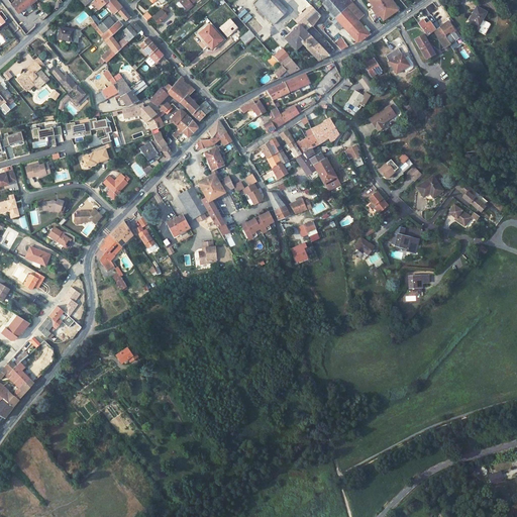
[(20,0),(12,6),(17,13),(34,0),(20,0)]
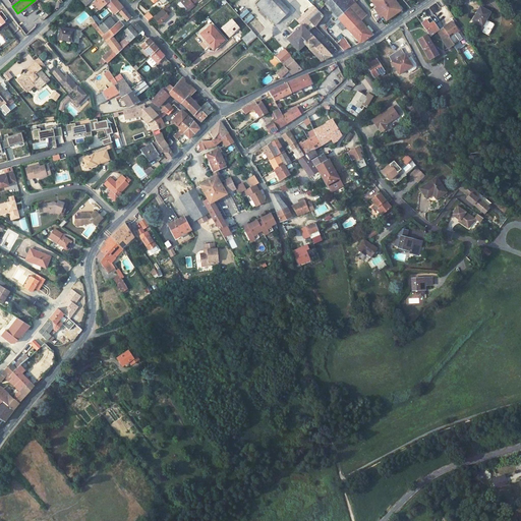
[(97,0),(94,3),(100,10),(107,3),(111,0),(97,0)]
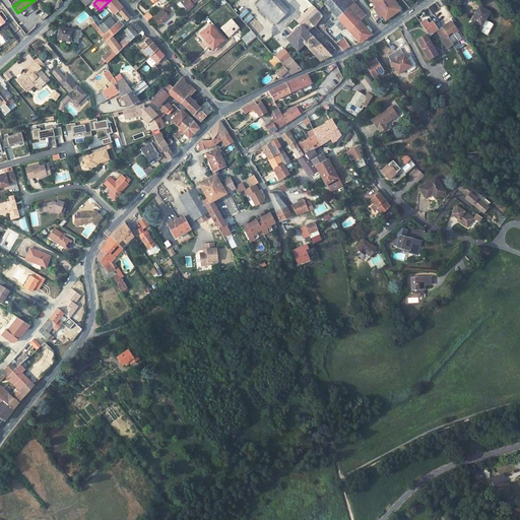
[(115,0),(111,0),(107,3),(117,13),(119,11),(123,8),(115,0)]
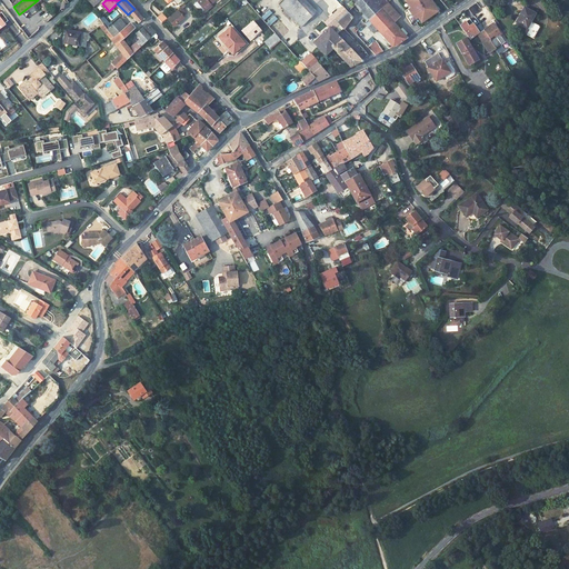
[(198,0),(197,1),(205,10),(210,5),(216,0),(217,0),(218,0),(198,0)]
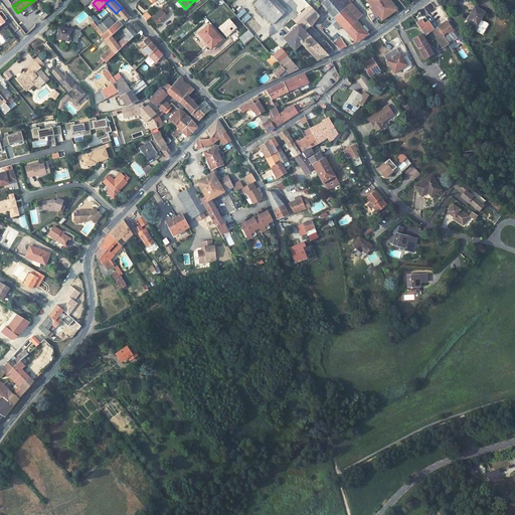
[(260,0),(254,5),(274,25),(281,19),(289,11),(277,0),(260,0)]
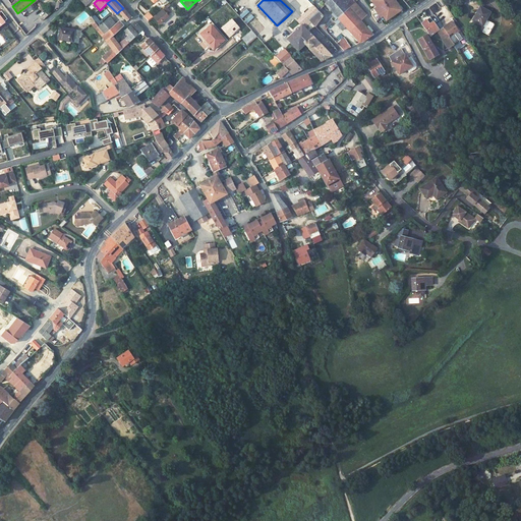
[(296,0),(299,10),(308,1),(307,0),(296,0)]
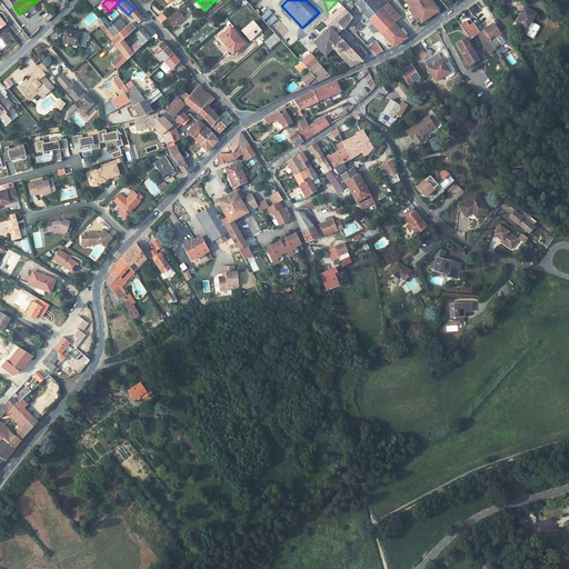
[(360,0),(356,5),(369,20),(381,9),(386,1),(383,0),(360,0)]
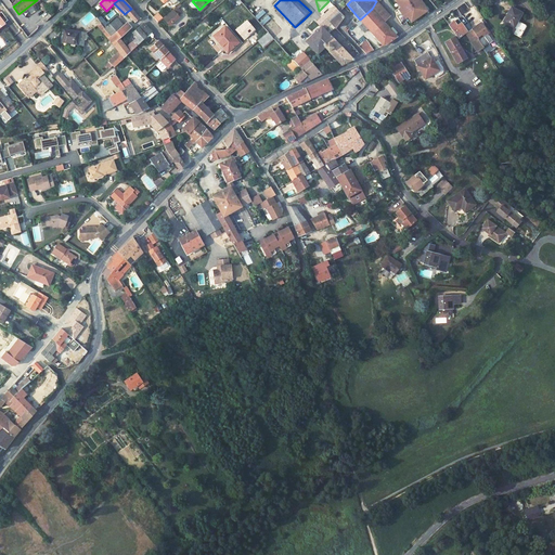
[(396,0),(401,8),(396,11),(397,16),(401,23),(408,17),(412,22),(417,18),(415,16),(420,13),(421,15),(426,12),(425,10),(422,5),(424,4),(421,0),(396,0)]
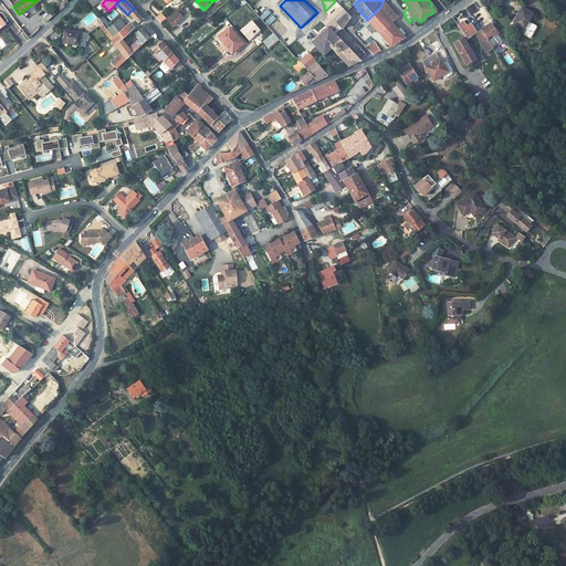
[(335,1),(325,11),(331,17),(336,22),(346,12),(335,1)]
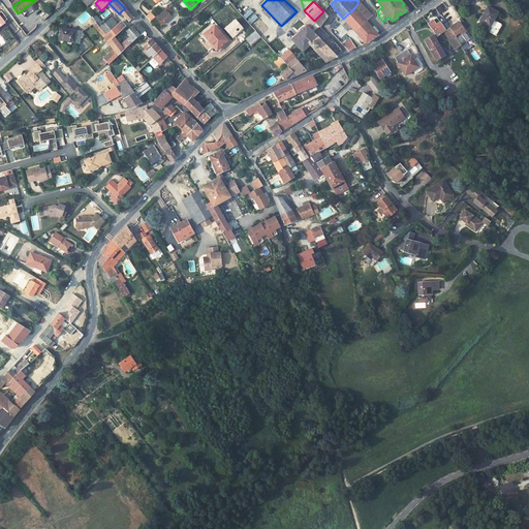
[(359,1),(354,8),(366,21),(372,14),(359,1)]
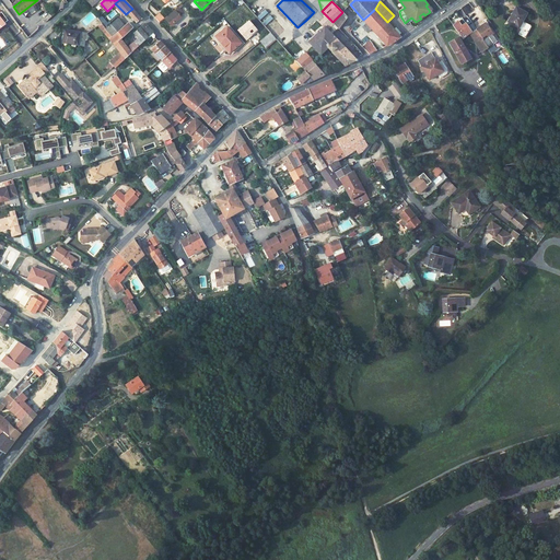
[(516,8),(508,22),(518,27),(527,13),(516,8)]
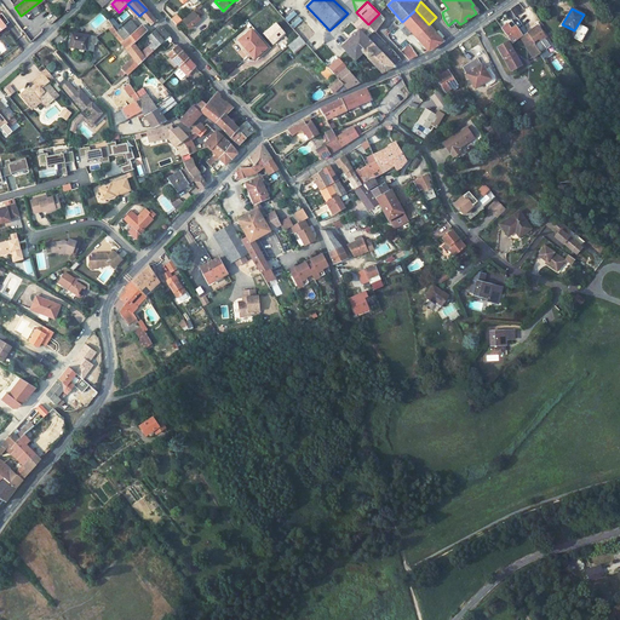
[(147,10),(142,13),(151,26),(156,21),(147,10)]
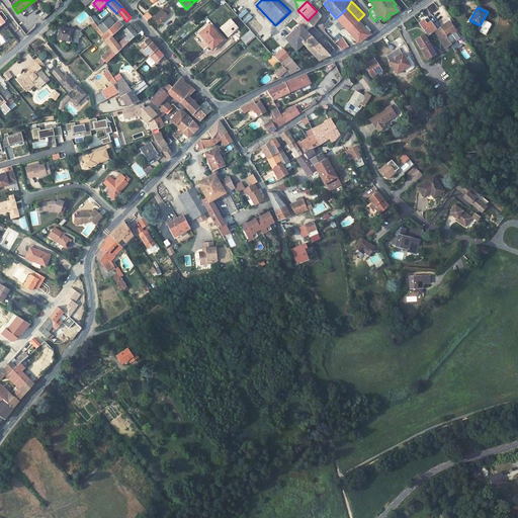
[(246,8),(238,15),(241,18),(248,11),(246,8)]
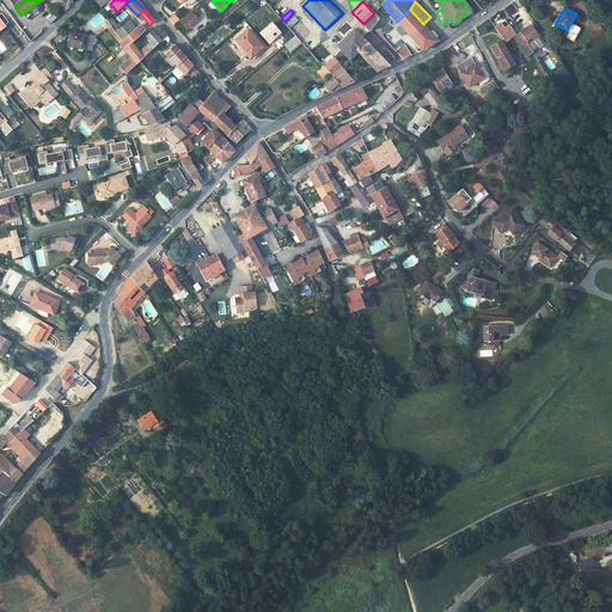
[(423,24),(410,10),(397,22),(391,26),(401,36),(407,31),(423,50),(426,49),(439,41),(436,38),(430,32),(423,24)]
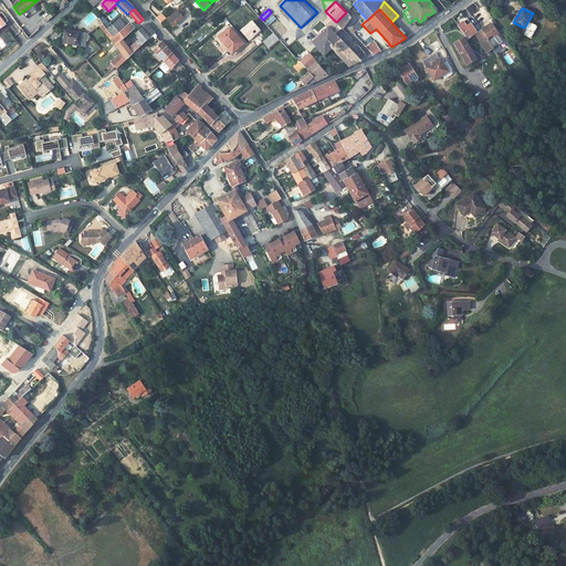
[(174,25),(184,17),(177,10),(167,19),(174,25)]
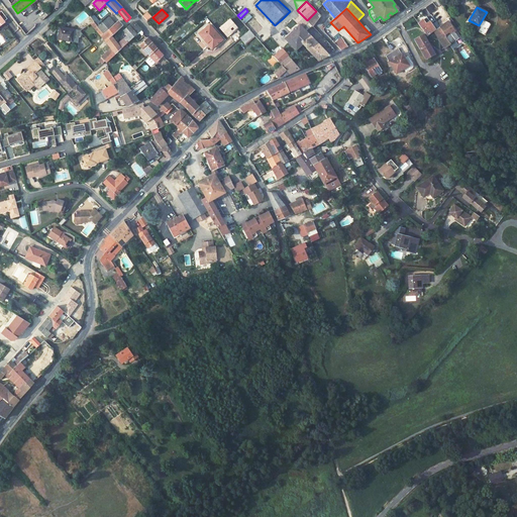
[(1,10),(0,10),(0,13),(6,21),(8,19),(1,10)]
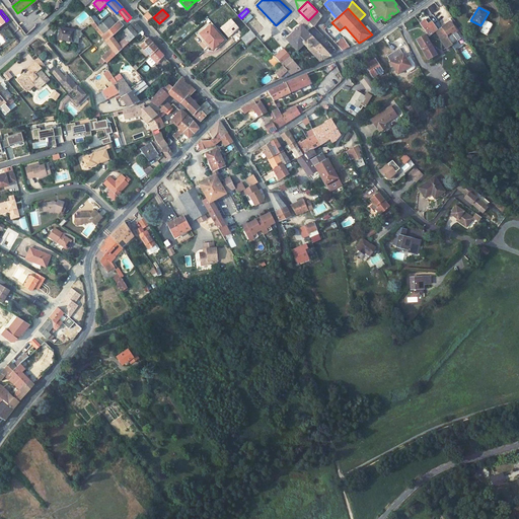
[(317,11),(308,20),(313,26),(321,16),(317,11)]
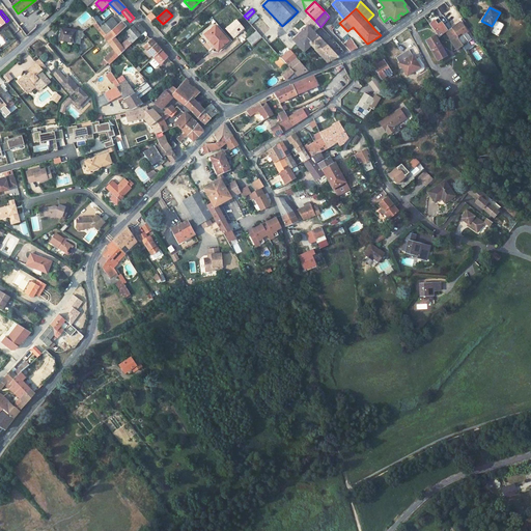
[(196,14),(197,23),(205,22),(204,12),(196,14)]
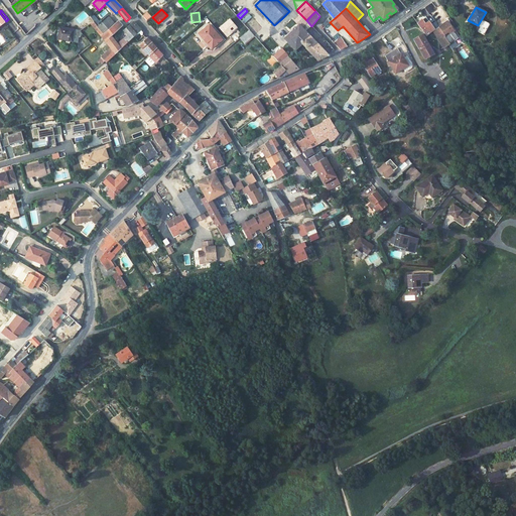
[(241,18),(242,20),(250,14),(248,12),(241,18)]
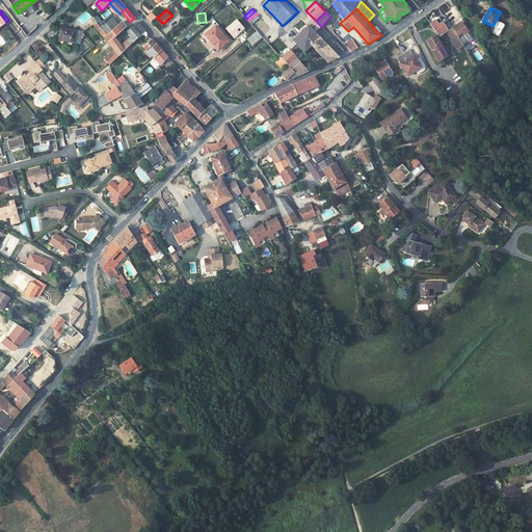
[(257,15),(249,21),(253,24),(260,18),(257,15)]
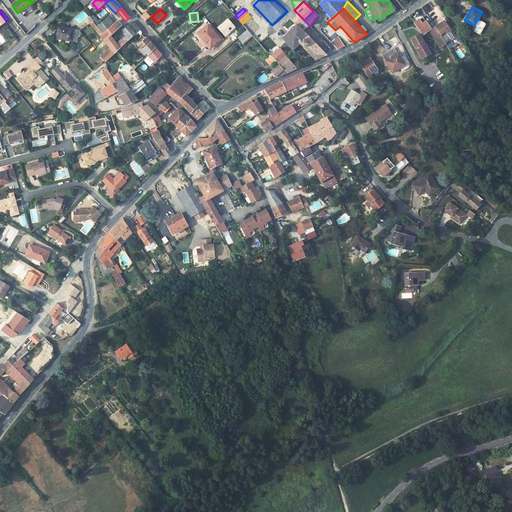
[(299,15),(293,21),(297,25),(298,26),(299,26),(304,21),(304,20),(299,15)]
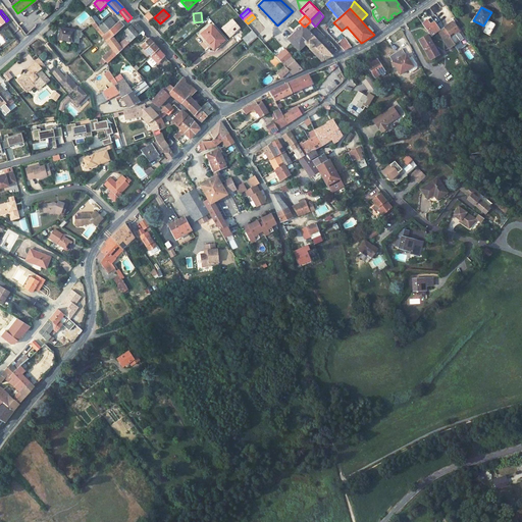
[(110,18),(98,29),(105,35),(102,38),(106,42),(112,36),(123,27),(120,21),(116,25),(110,18)]
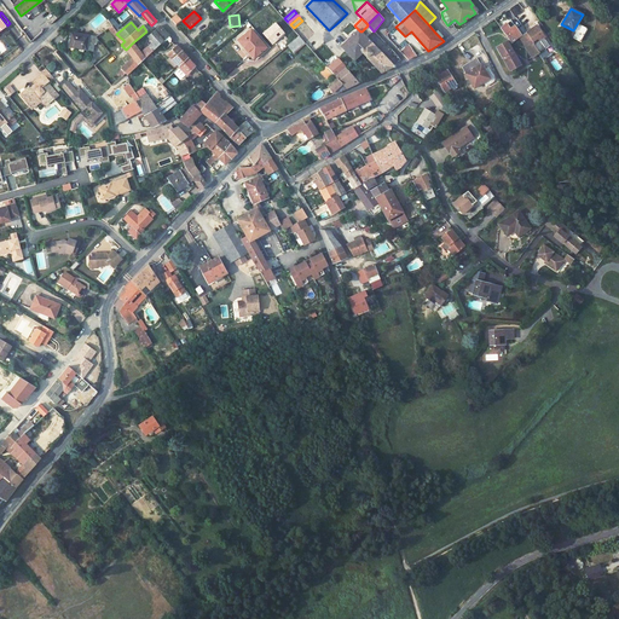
[(306,24),(296,33),(299,35),(312,50),(322,41),(306,24)]
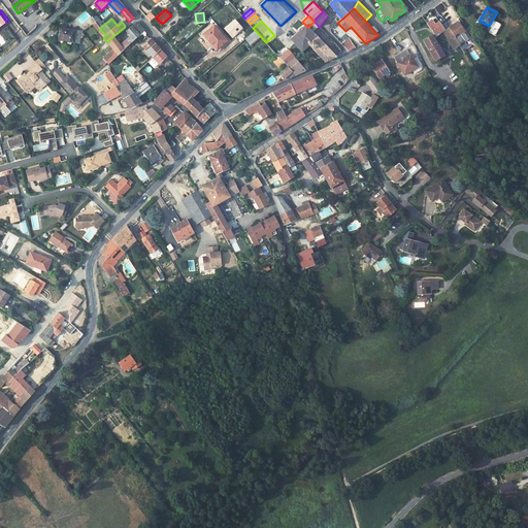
[(479,21),(476,25),(487,30),(489,26),(479,21)]
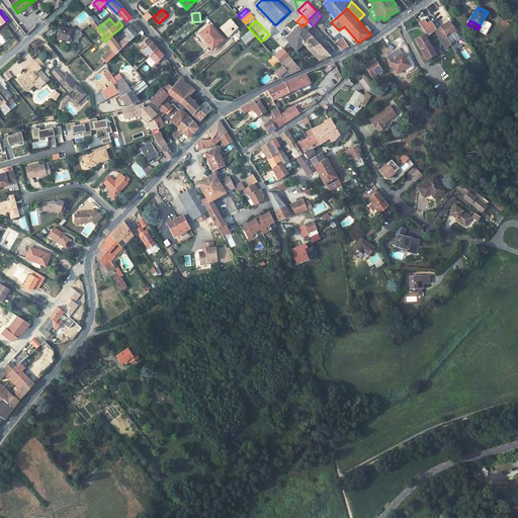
[(480,31),(487,34),(493,23),(486,20),(480,31)]
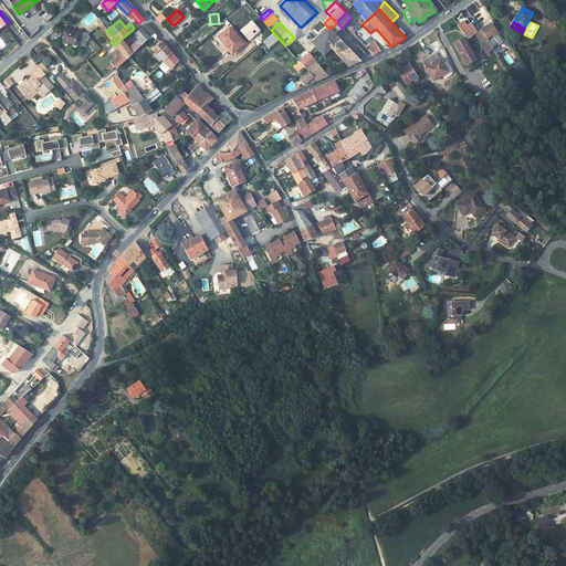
[(147,23),(142,28),(150,38),(154,35),(155,33),(147,23)]
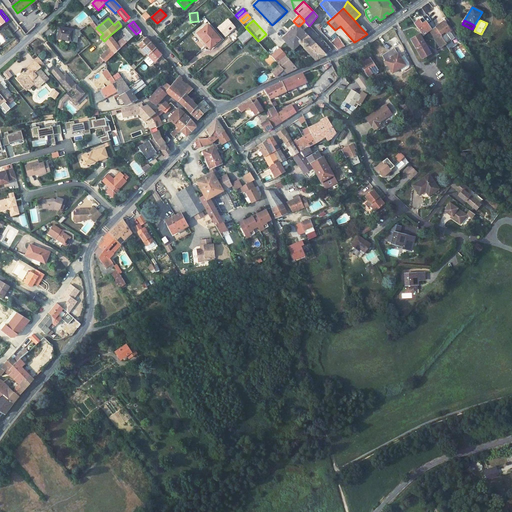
[(441,36),(445,42),(450,39),(446,34),(451,30),(444,21),(435,26),(442,36),(441,36)]
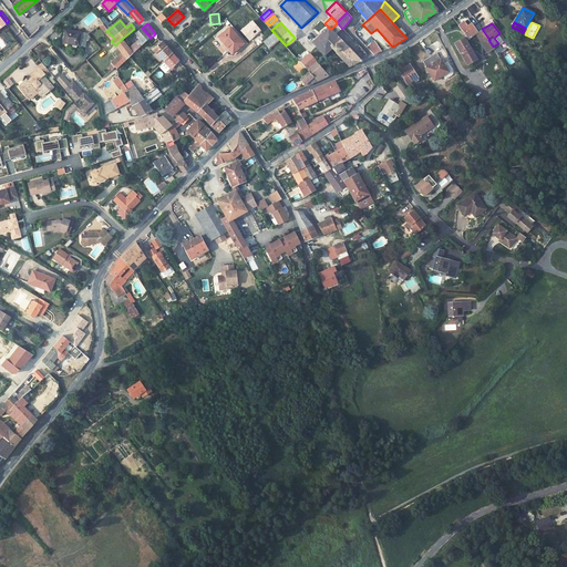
[(473,27),(464,33),(468,39),(476,33),(477,32),(473,27)]
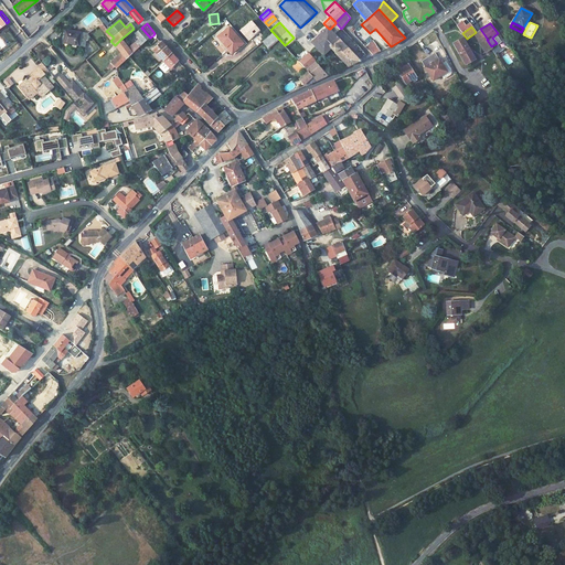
[(141,28),(136,33),(140,39),(136,43),(140,46),(150,38),(141,28)]
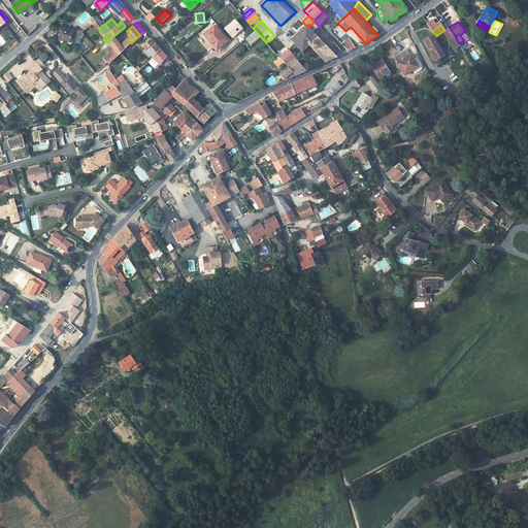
[(215,26),(204,35),(217,50),(228,40),(218,30),(215,26)]
